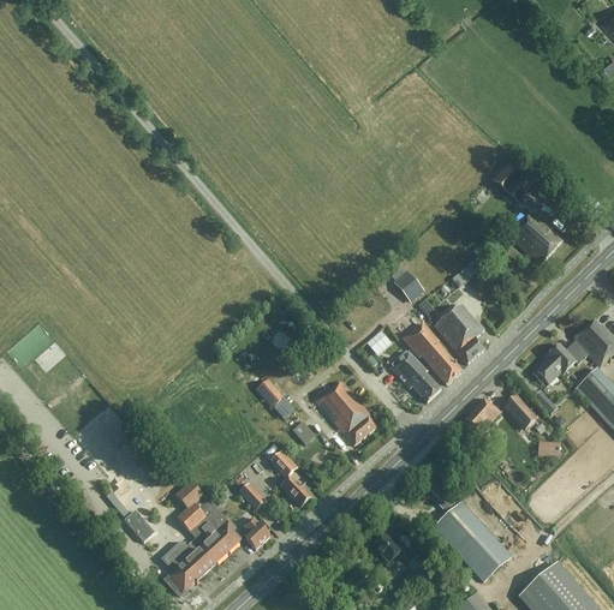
[(613,37),(613,6),(613,9),(613,10),(613,11),(607,17),(606,16),(598,22),(613,37)]
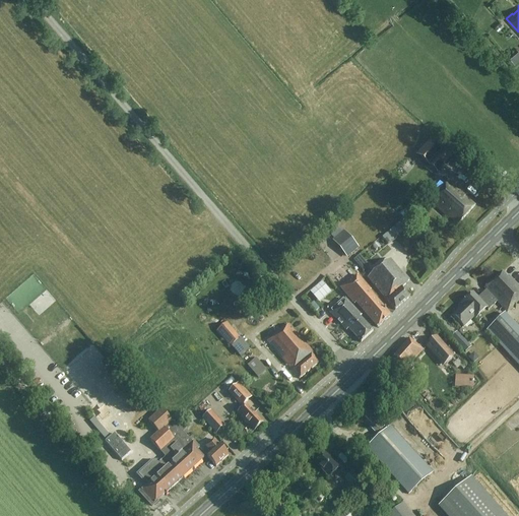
[(512,52),(509,55),(514,60),(517,58),(512,52)]
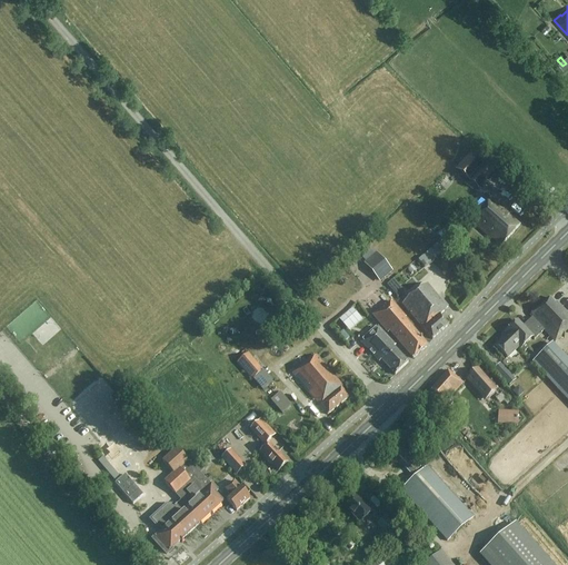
[(455,166),(478,186),(492,169),(469,149),(455,166)]
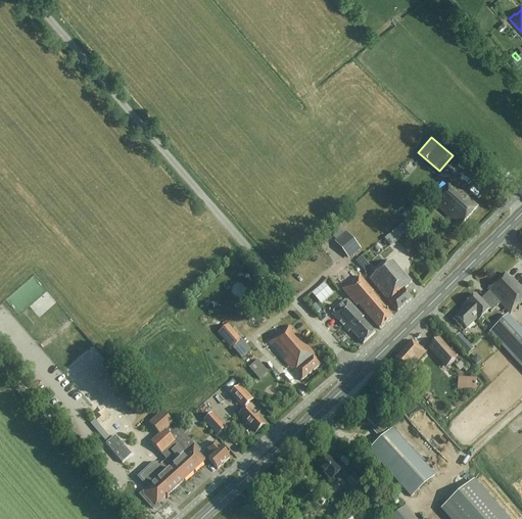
[(461,224),(478,203),(446,177),(429,196),(461,224)]
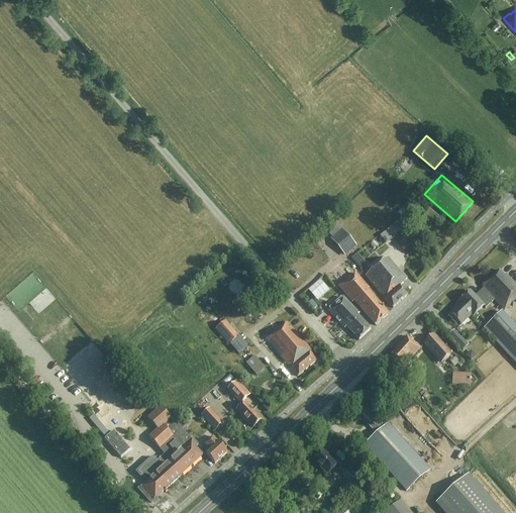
[(356,243),(341,226),(329,236),(344,253),(356,243)]
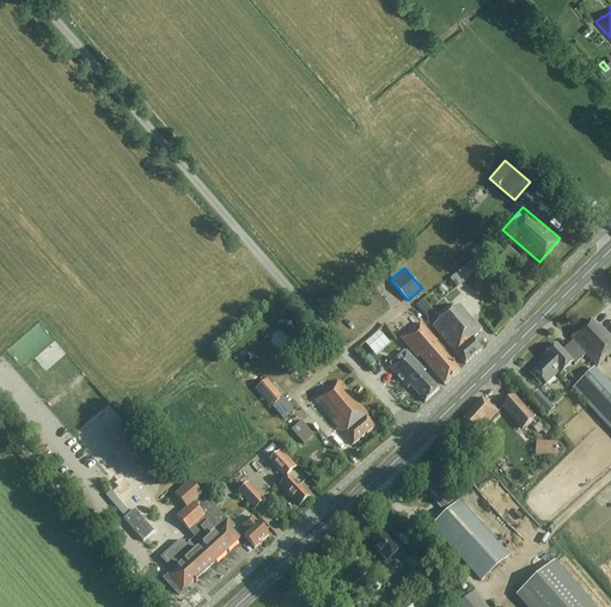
[(486,295),(495,287),(488,281),(480,289),(486,295)]
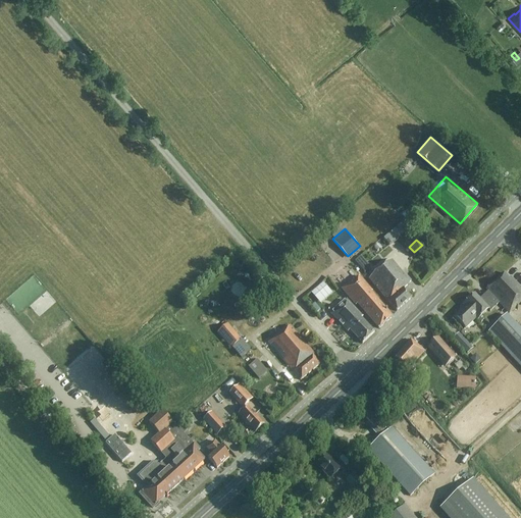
[(369,264),(360,254),(355,258),(364,269),(369,264)]
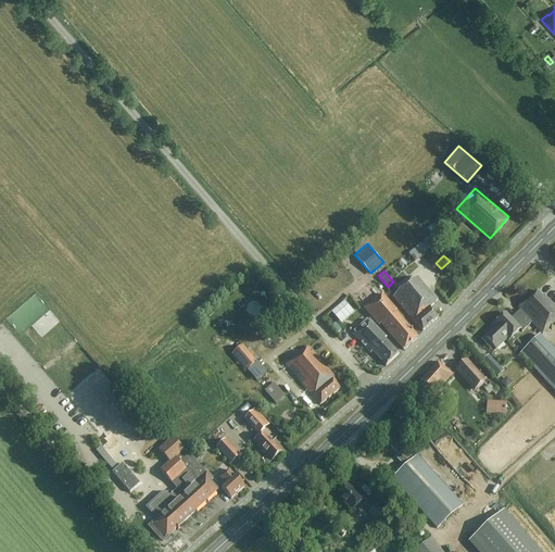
[(421,327),(437,314),(428,304),(437,298),(416,274),(393,293),(421,327)]
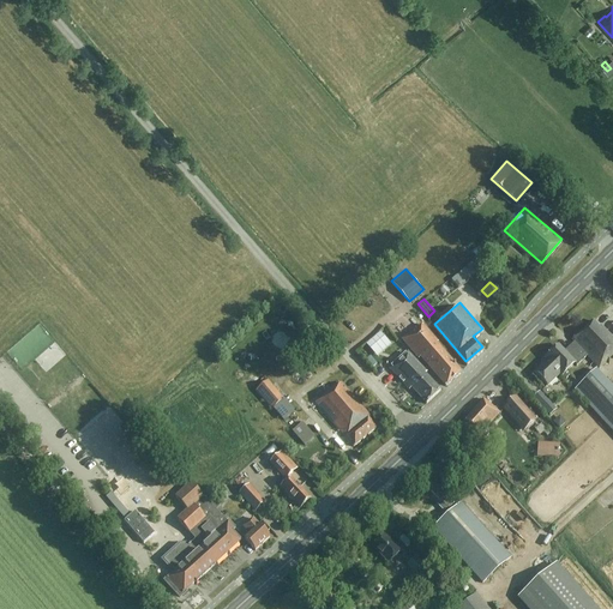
[(558,342),(548,351),(568,373),(570,371),(566,367),(574,360),(576,362),(587,353),(599,365),(612,351),(612,335),(600,321),(598,323),(593,317),(571,336),(574,338),(564,348),(558,342)]
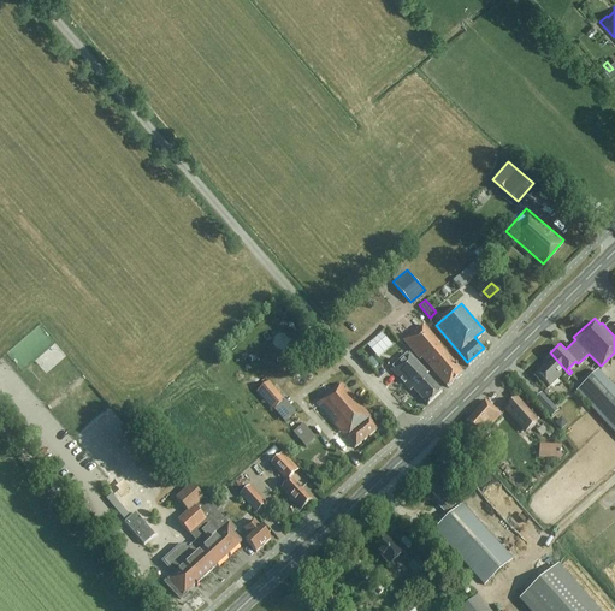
[(445,383),(461,369),(437,340),(438,339),(423,322),(417,327),(415,326),(403,337),(419,355),(420,354),(445,383)]
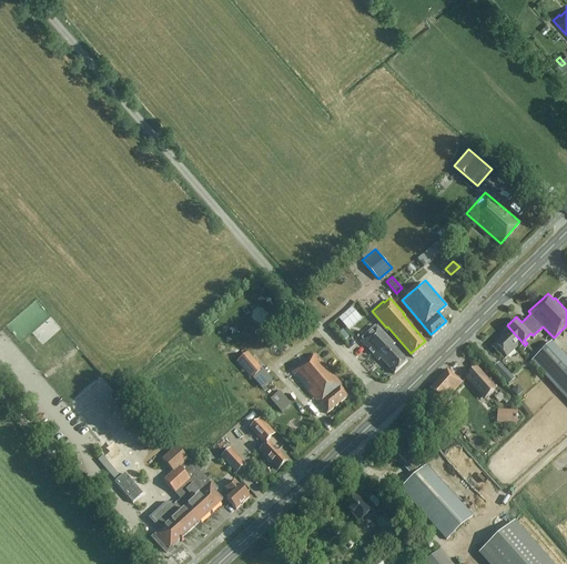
[(380,355),(393,371),(406,359),(392,343),(394,341),(376,322),(360,338),(377,358),(380,355)]
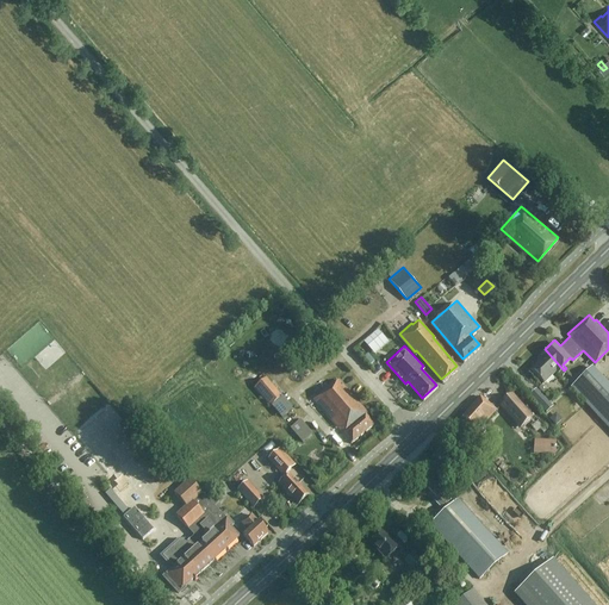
[(1,356),(14,373),(26,363),(13,347),(1,356)]
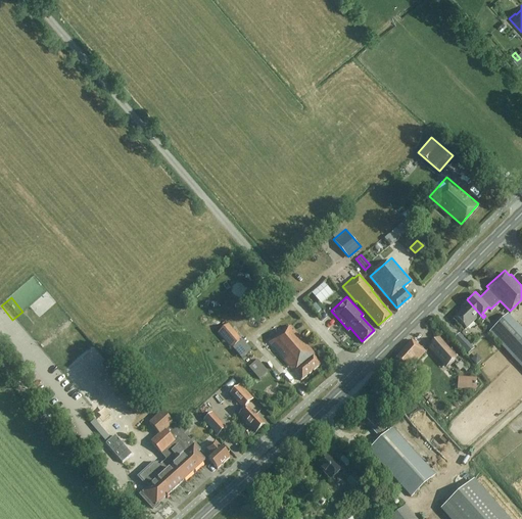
[(267,312),(278,302),(275,298),(263,308),(267,312)]
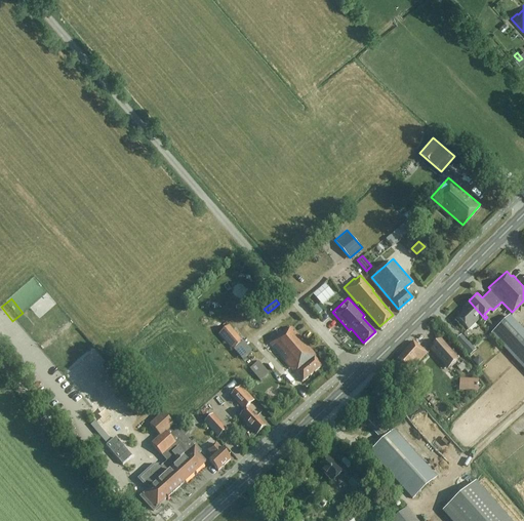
[(478,316),(480,318),(483,321),(485,319),(469,301),(466,303),(468,305),(456,314),(467,326),(478,316)]
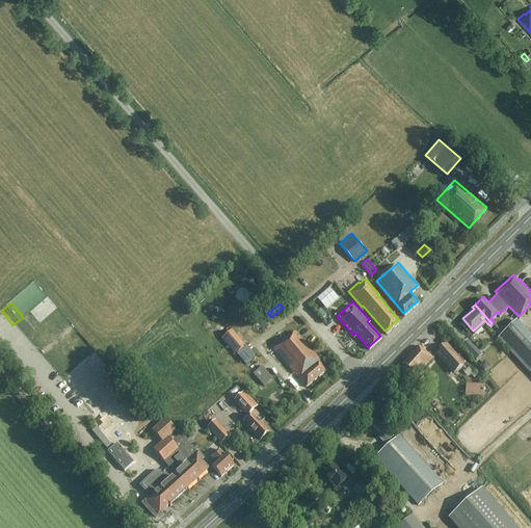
[(283,335),(291,323),(281,315),(272,327),(283,335)]
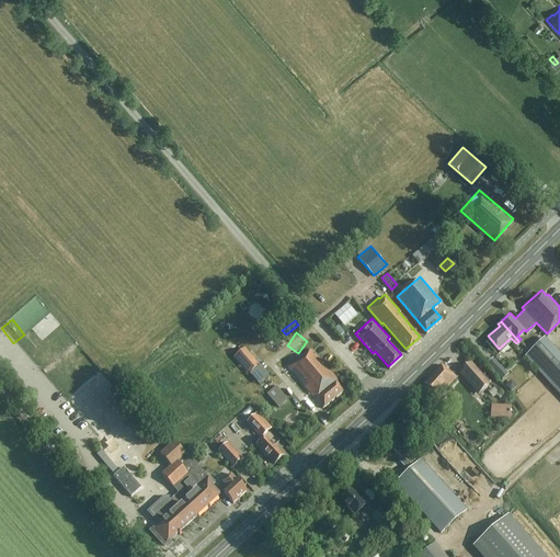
[(524,353),(559,391),(559,352),(544,334),(526,351),(524,353)]
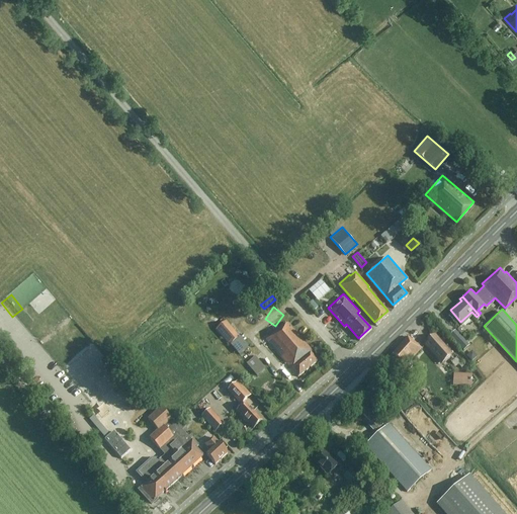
[(225,318),(214,327),(229,342),(230,342),(238,334),(239,333),(227,320),(225,318)]
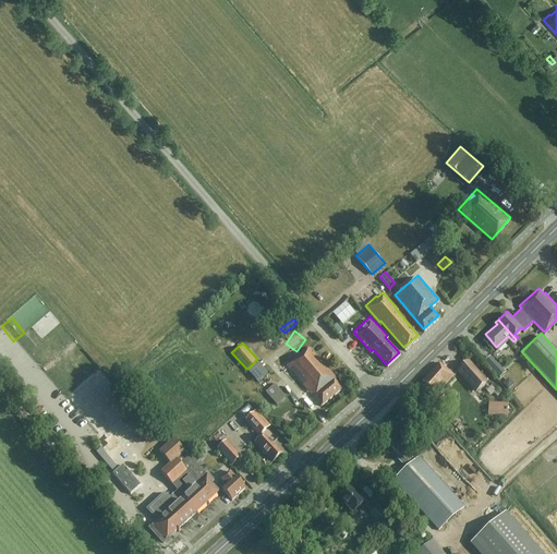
[(286,363),(319,399),(321,402),(323,400),(340,385),(333,376),(336,374),(335,373),(330,369),(323,361),(310,345),(302,352),(301,350),(286,363)]
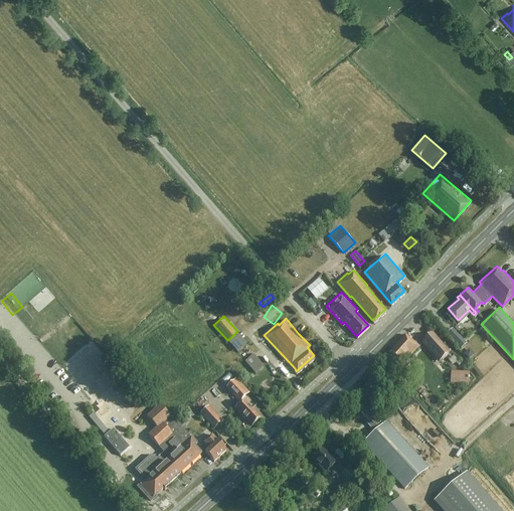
[(432,329),(419,340),(437,360),(449,349),(432,329)]
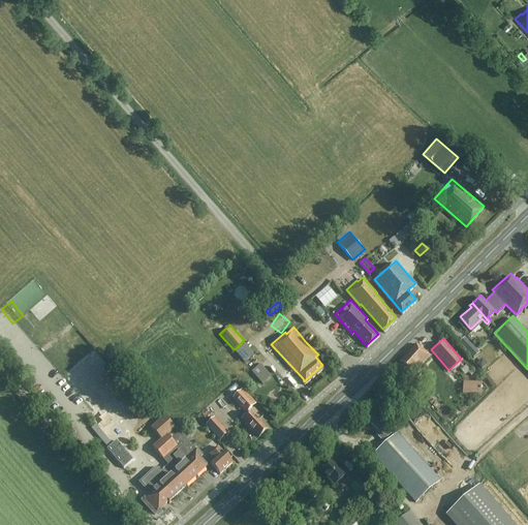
[(468,339),(462,344),(472,356),(478,349),(468,339)]
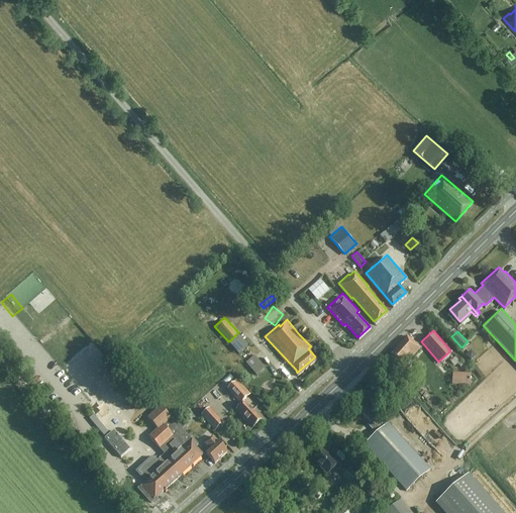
[(389,352),(400,363),(407,354),(409,356),(420,344),(407,333),(389,352)]
